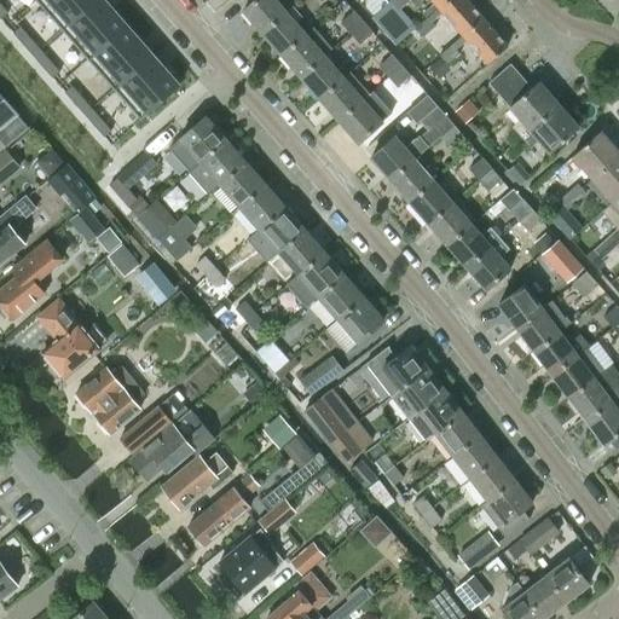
[(36,0),(61,28),(92,0),(36,0)]
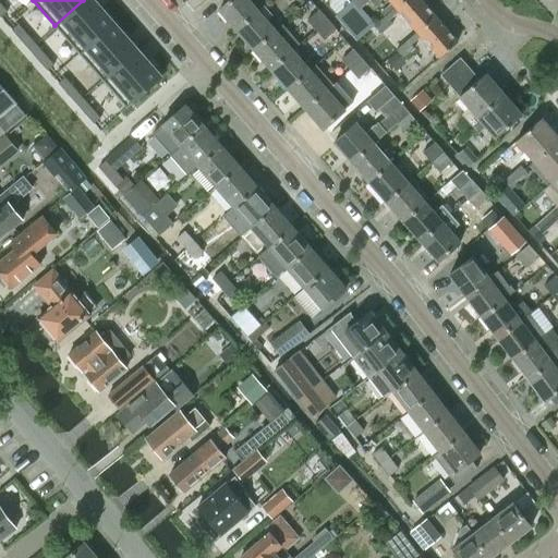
[(96,0),(83,0),(55,25),(77,51),(113,20),(96,0)]
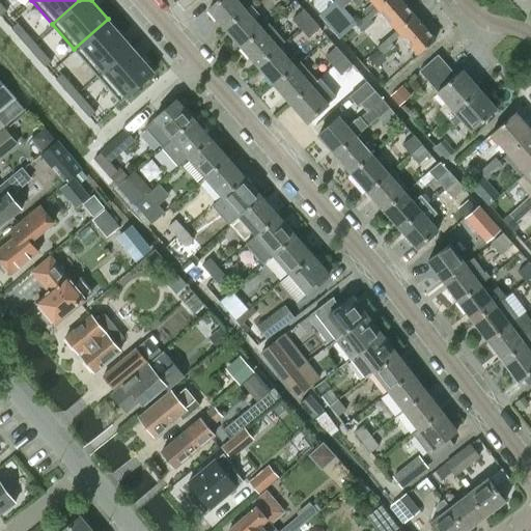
[(217,0),(208,8),(225,27),(247,9),(247,8),(239,0),(217,0)]
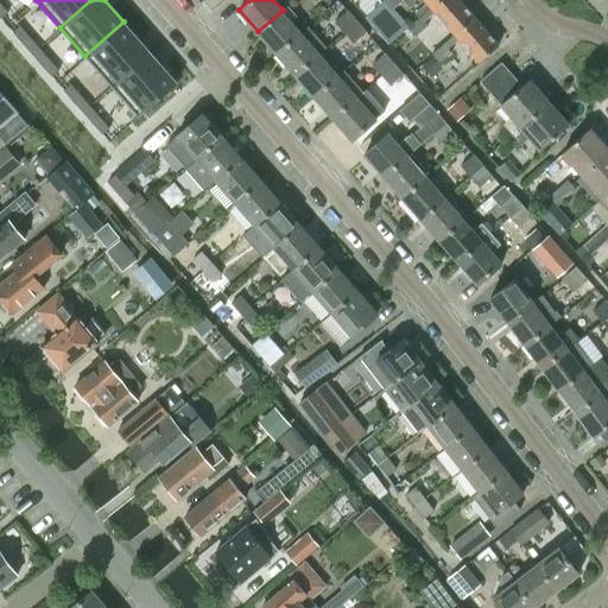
[(382,2),(379,0),(353,0),(366,17),(382,2)]
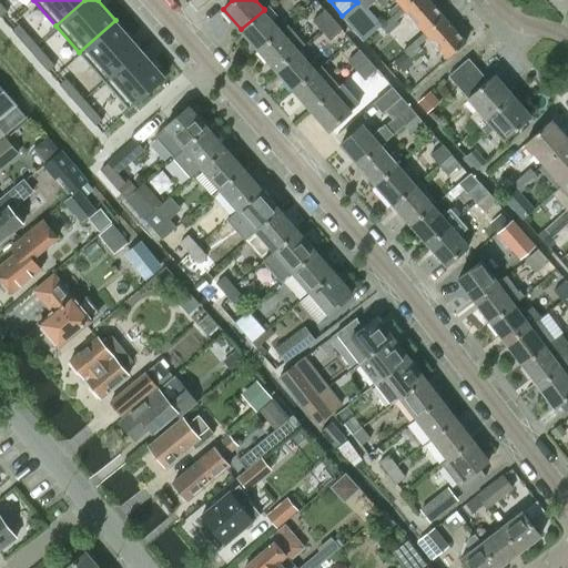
[(356,0),(365,10),(376,0),(382,6),(386,0),(396,0),(402,6),(408,0),(356,0)]
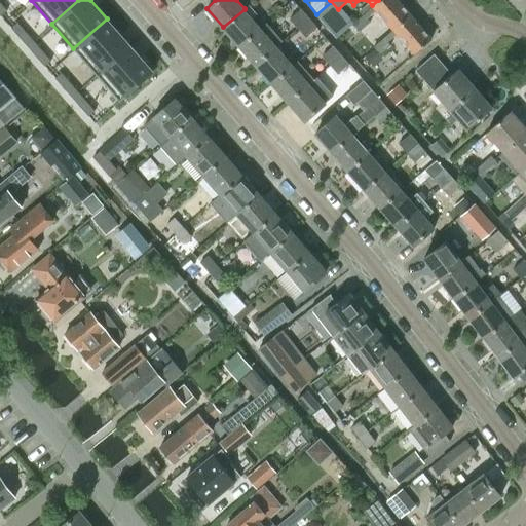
[(378,0),(372,5),(354,21),(361,28),(371,20),(368,16),(376,9),(392,29),(410,13),(398,0),(378,0)]
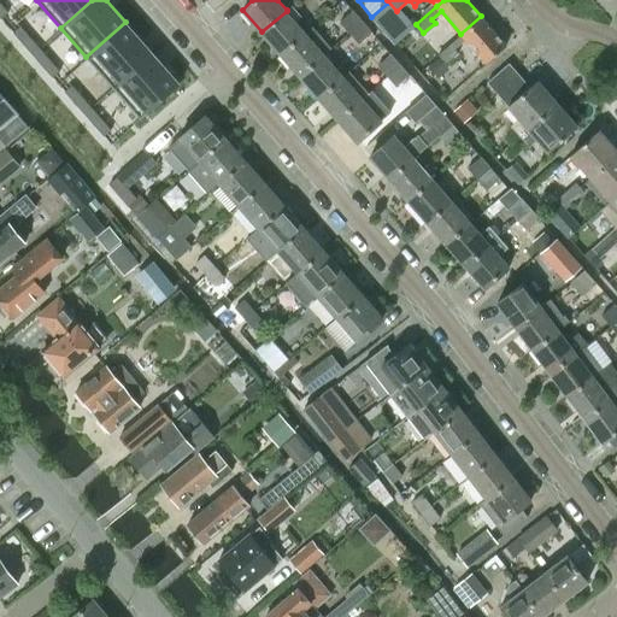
[(287,11),(262,31),(281,54),(306,33),(297,21),(303,16),(293,5),(287,10),(287,11)]
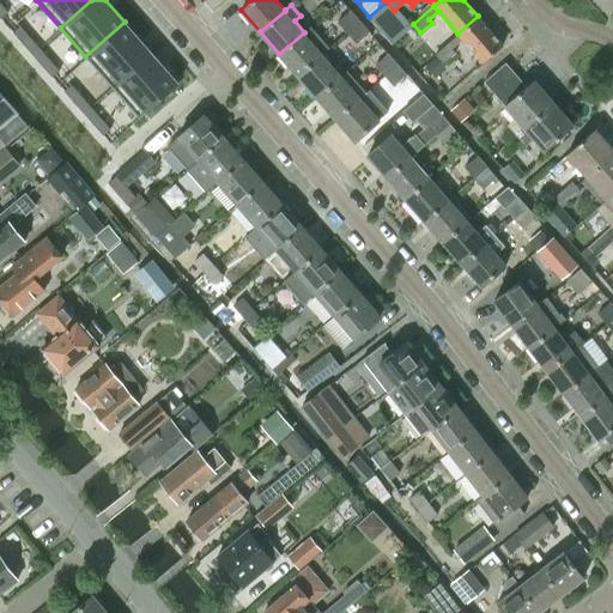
[(338,22),(347,34),(360,22),(351,11),(338,22)]
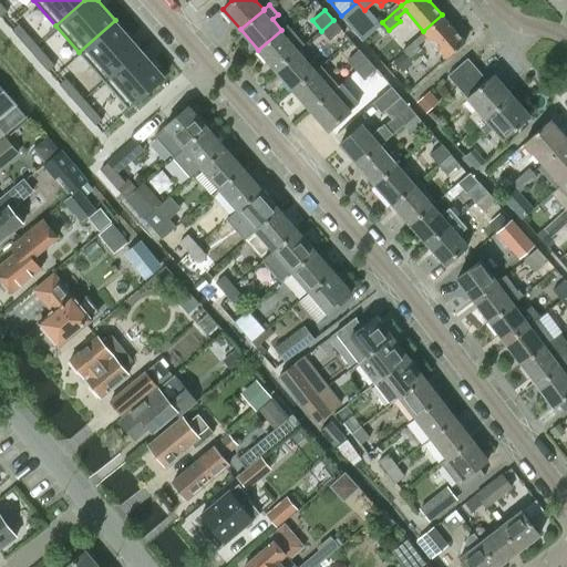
[(423,31),(404,48),(411,57),(422,47),(419,43),(428,35),(445,57),(464,40),(442,14),(423,31)]
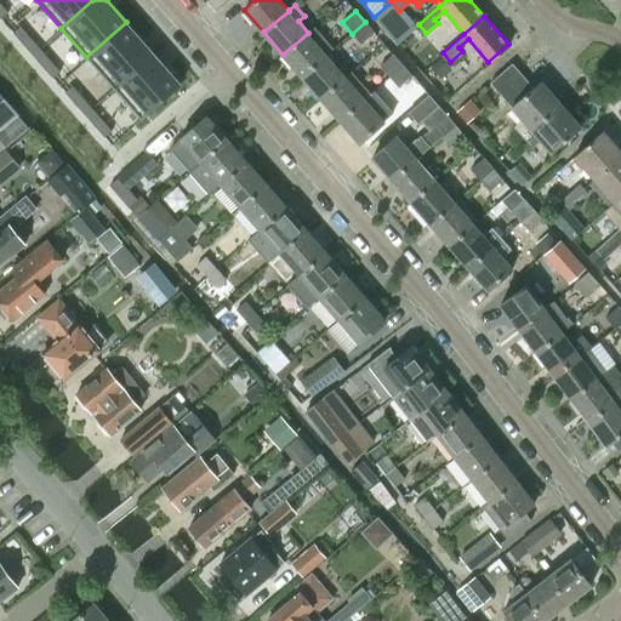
[(126,22),(86,57),(113,87),(153,52),(126,22)]
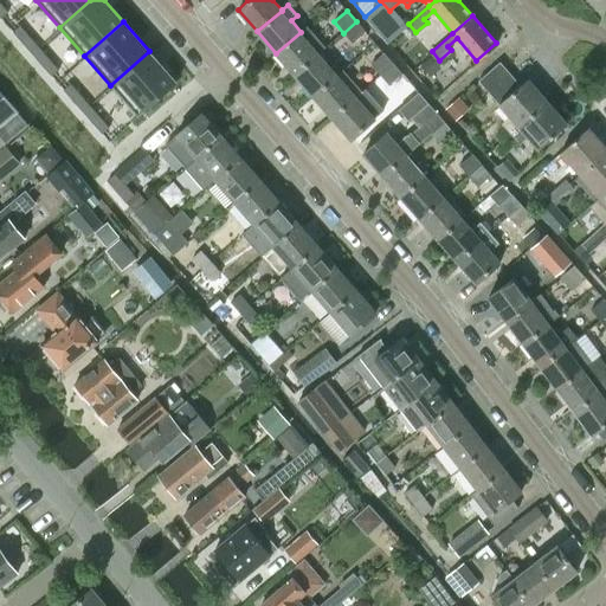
[(356,21),(343,33),(353,44),(366,32),(356,21)]
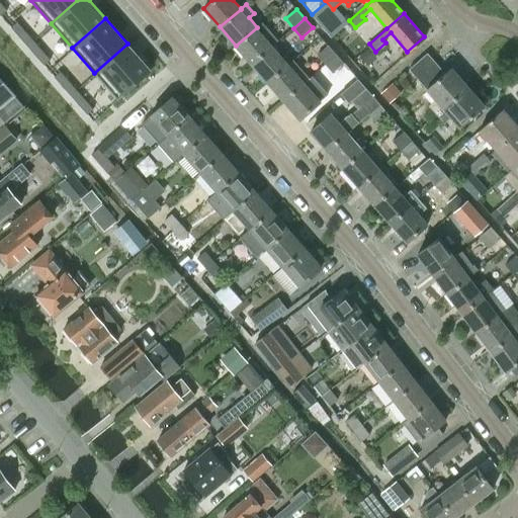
[(257,27),(236,46),(252,64),(273,46),(279,39),(263,21),(257,27)]
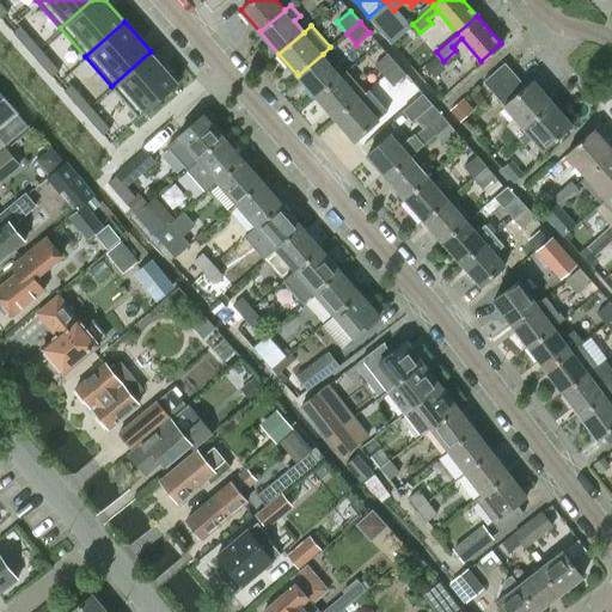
[(20,26),(13,32),(23,44),(30,38),(20,26)]
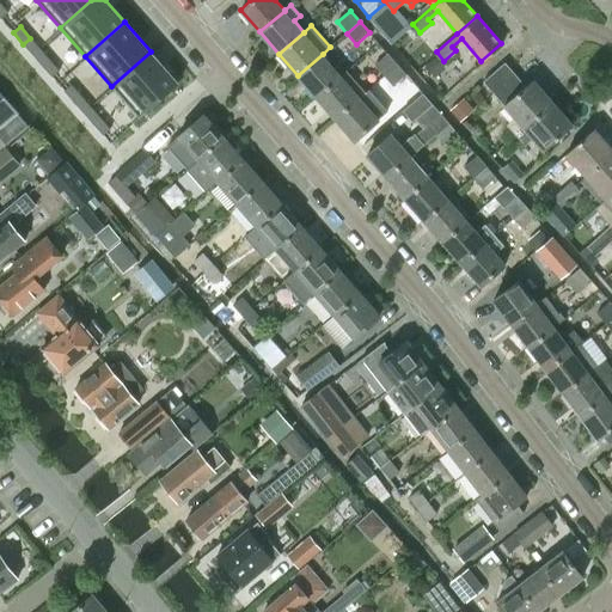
[(30,38),(23,44),(32,55),(40,49),(30,38)]
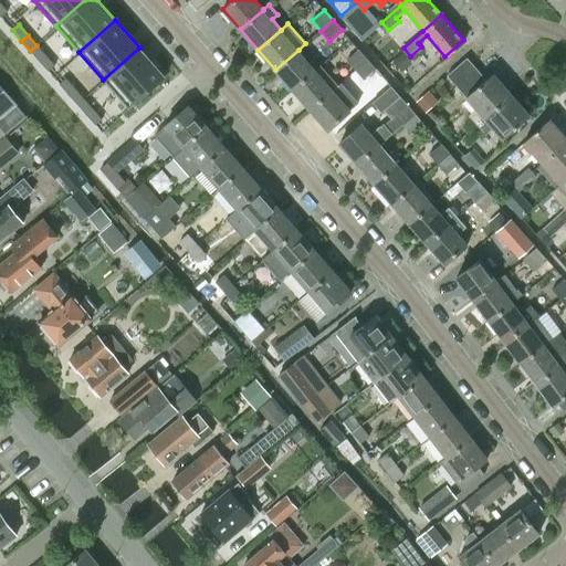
[(37,45),(30,51),(39,61),(45,55),(37,45)]
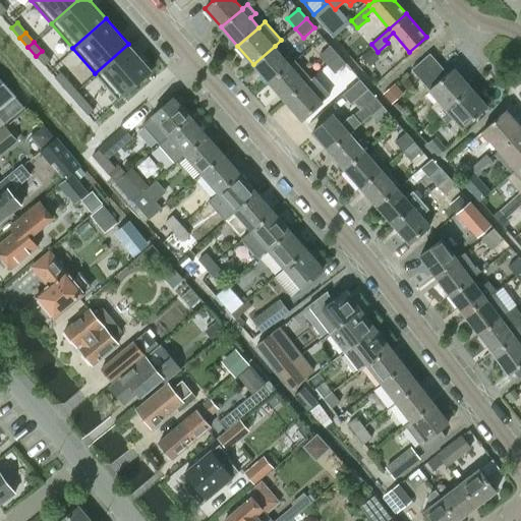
[(128,45),(95,73),(118,101),(152,71),(128,45)]
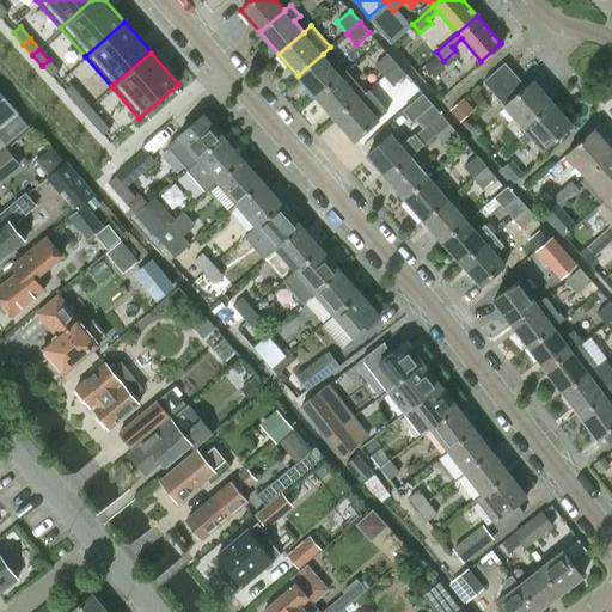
[(298,75),(317,97),(341,75),(323,54),(298,75)]
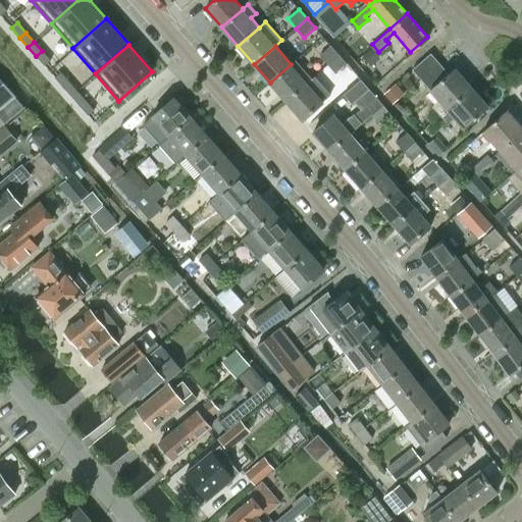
[(319,56),(327,65),(338,55),(330,46),(319,56)]
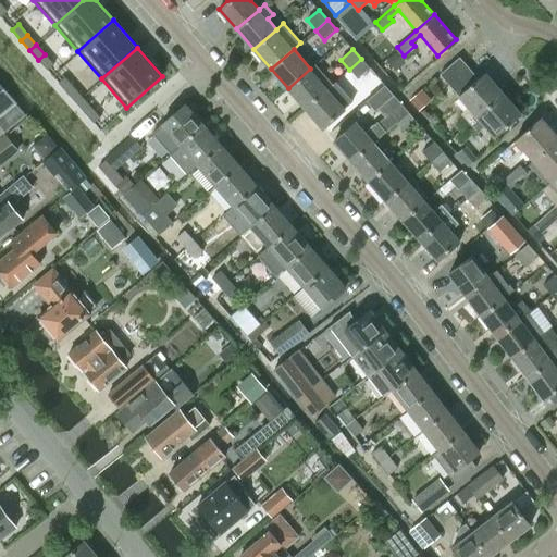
[(45,54),(38,60),(47,71),(53,64),(45,54)]
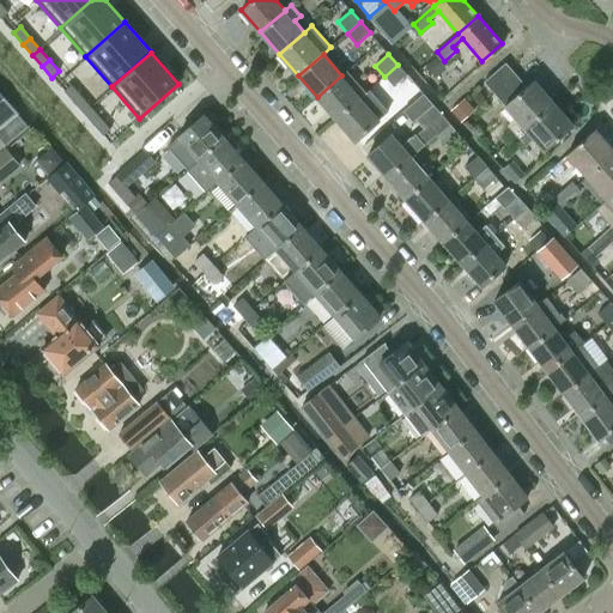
[(484,80),(495,92),(515,74),(505,62),(484,80)]
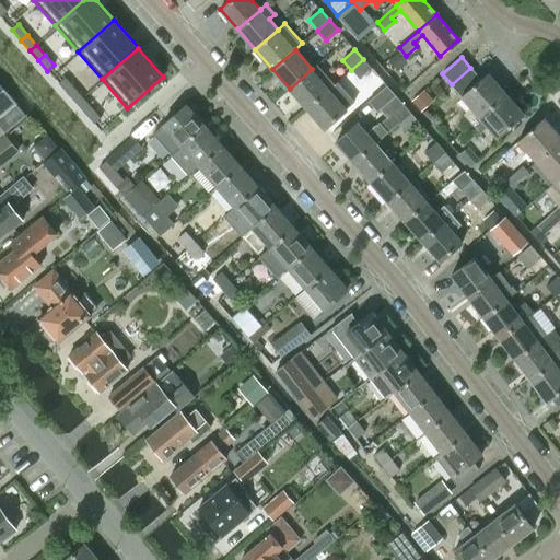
[(363,59),(351,70),(360,80),(372,69),(363,59)]
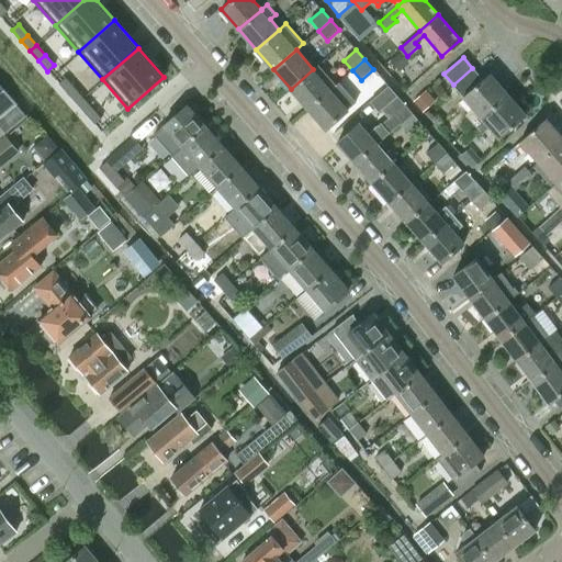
[(313,69),(291,89),(307,109),(335,85),(317,65),(313,69)]
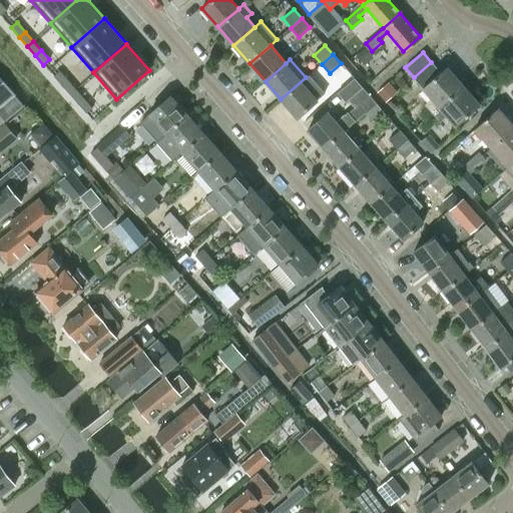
[(425,103),(432,112),(462,84),(446,66),(440,72),(431,62),(414,77),(431,98),(425,103)]
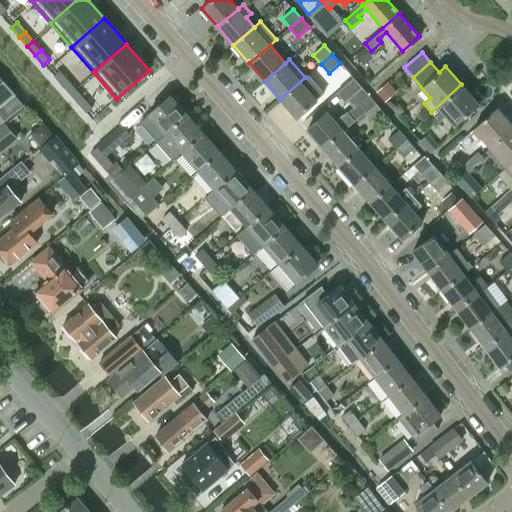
[(57,68),(51,74),(59,83),(65,77),(57,68)]
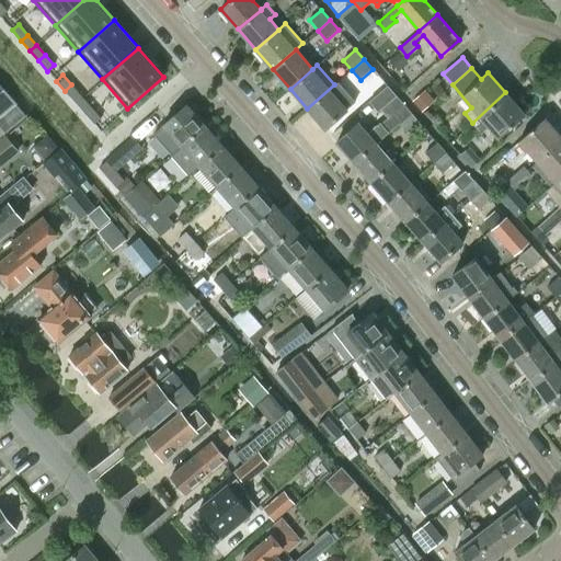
[(334,84),(307,109),(324,128),(355,102),(338,82),(335,84),(334,84)]
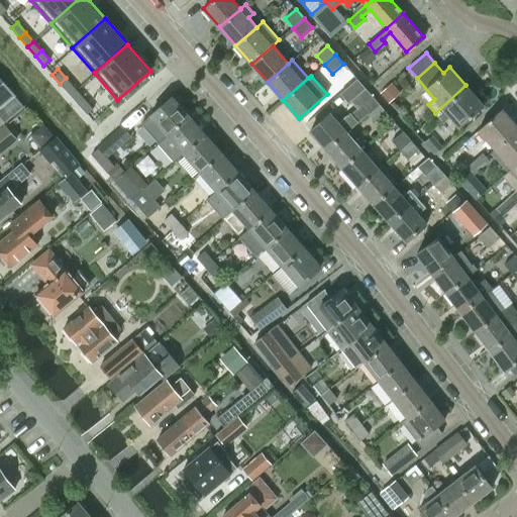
[(0,116),(5,123),(24,107),(14,96),(15,95),(0,77),(0,116)]
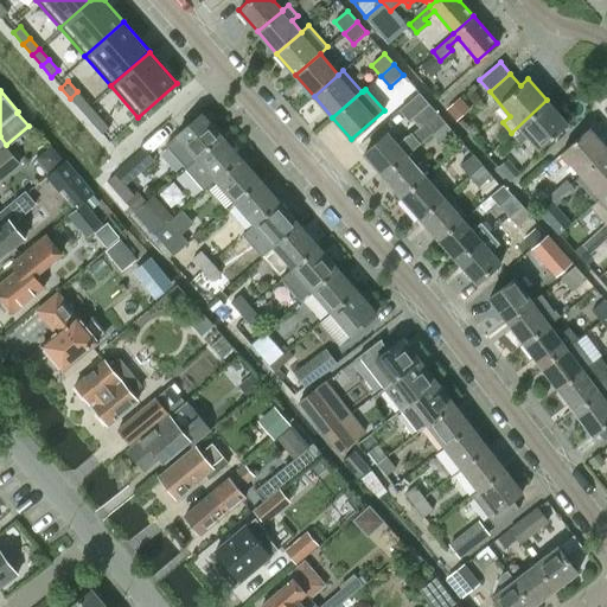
[(388,133),(363,153),(383,177),(407,155),(408,155),(432,134),(445,122),(420,93),(398,110),(409,122),(413,119),(420,127),(413,133),(411,132),(397,144),(388,133)]
